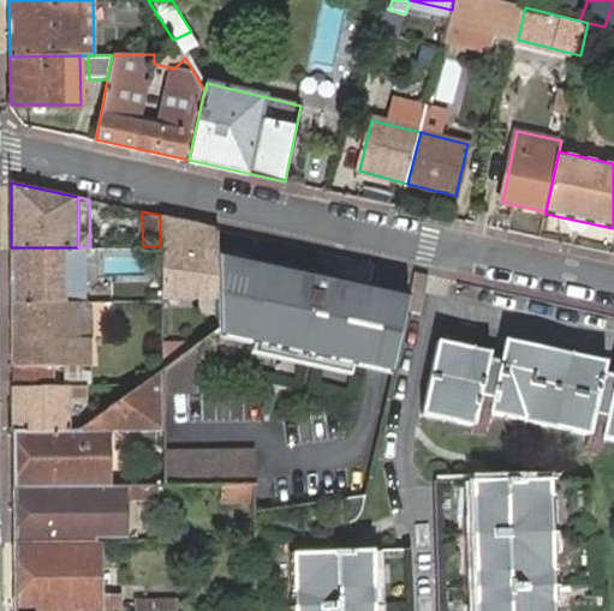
[(216,289),(216,253),(215,228),(160,215),(160,246),(161,291),(216,289)]
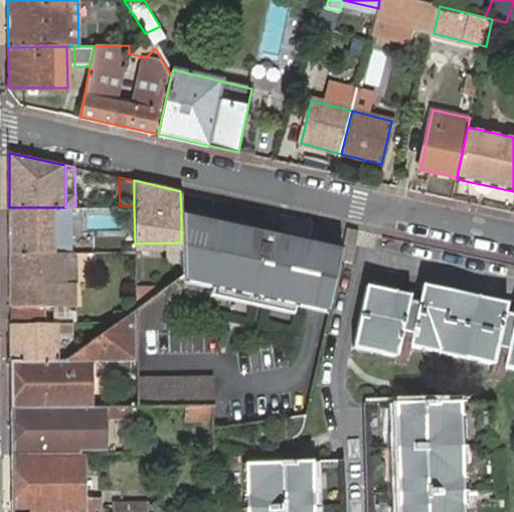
[(76,249),(75,206),(65,207),(9,207),(10,250),(66,249),(75,249),(76,249)]
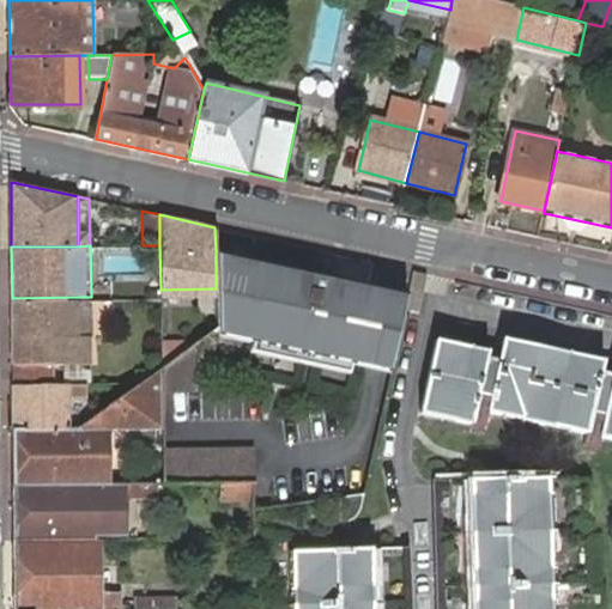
[(374,366),(391,370),(406,308),(410,292),(391,288),(216,253),(216,288),(217,323),(250,330),(248,341),(374,366)]
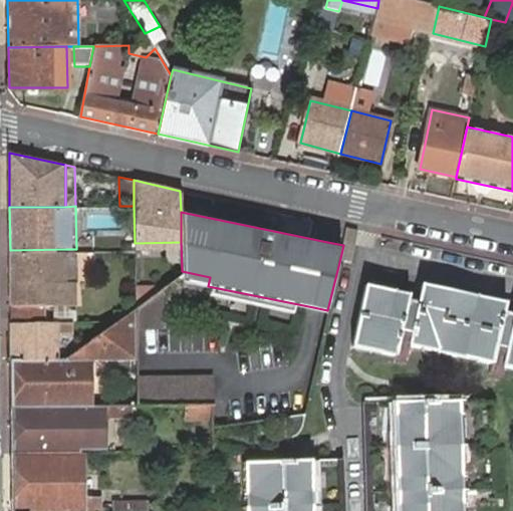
[(95,250),(76,249),(75,249),(66,249),(10,250),(11,322),(46,321),(46,305),(75,304),(76,282),(67,282),(66,260),(96,259),(95,250)]
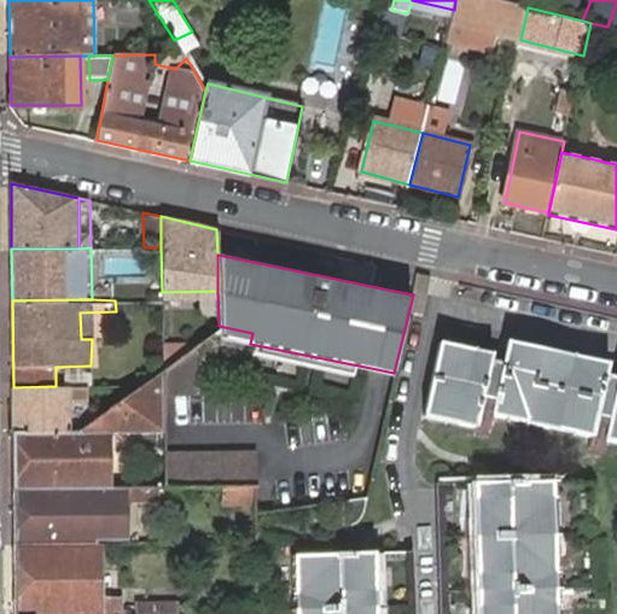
[(217,337),(250,344),(252,333),(219,326),(219,337),(217,337)]
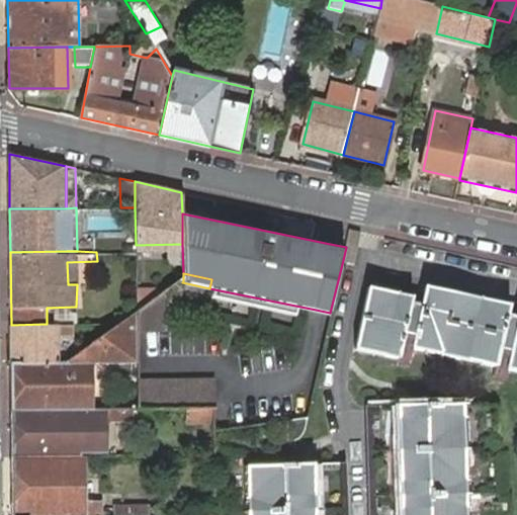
[(516,303),(425,282),(421,295),(369,284),(356,345),(407,357),(410,343),(516,367),(516,303)]
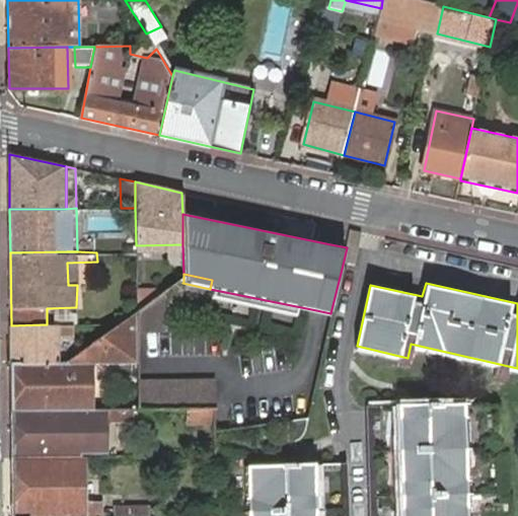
[(165,322),(164,295),(148,306),(149,323),(165,322)]
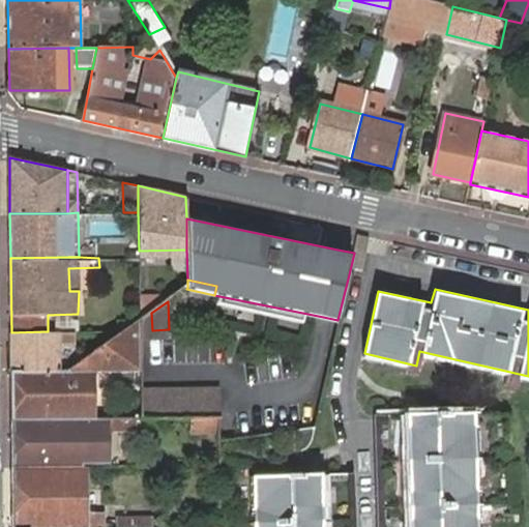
[(151,313),(139,321),(139,330),(152,330),(151,313)]
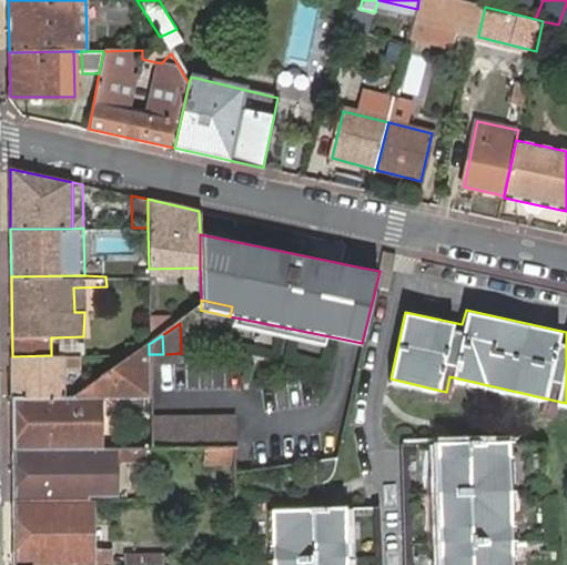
[(149,354),(149,344),(132,355),(71,396),(64,396),(12,397),(12,449),(99,447),(99,397),(150,397),(149,354)]
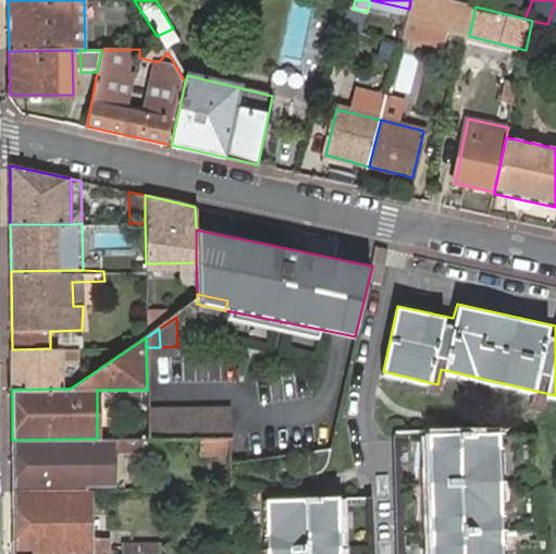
[(50,348),(12,349),(12,390),(63,389),(62,359),(77,359),(77,348),(50,348)]
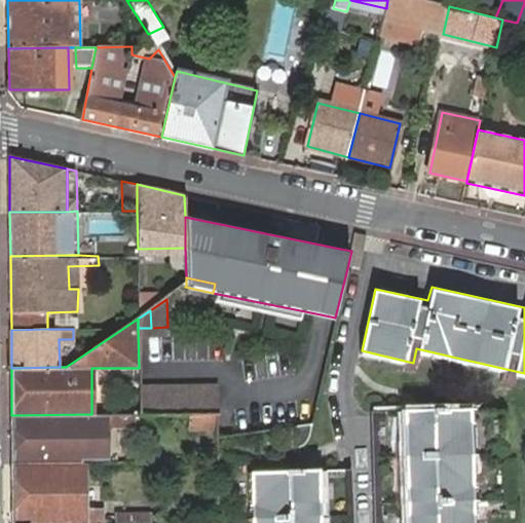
[(216,414),(217,386),(139,386),(139,414),(144,414),(192,414),(216,414)]
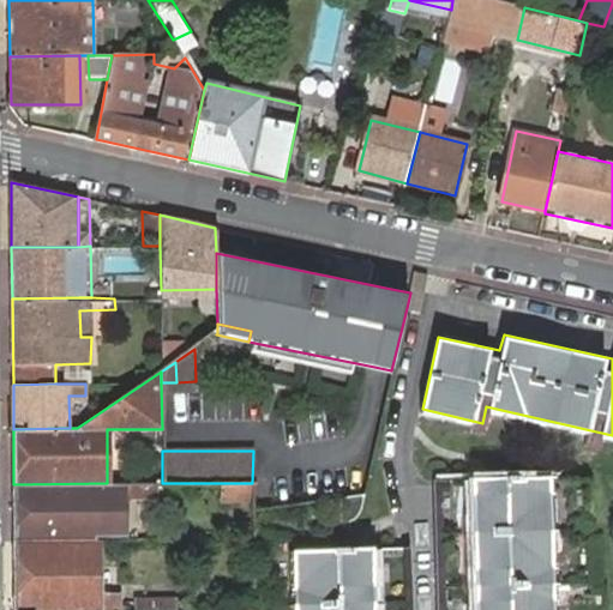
[(440,477),(445,609),(556,609),(551,473),(440,477)]
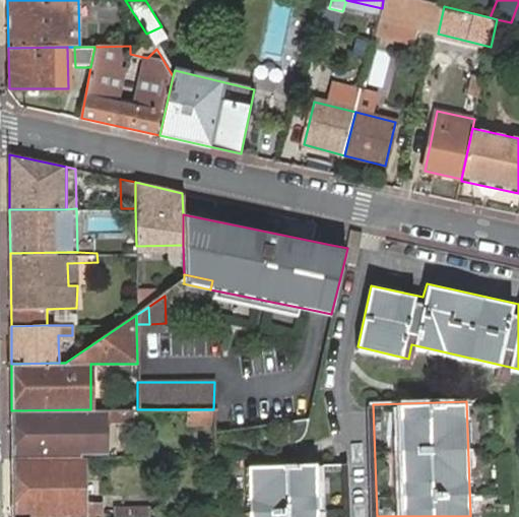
[(90,409),(11,410),(11,455),(82,455),(83,450),(107,449),(108,421),(143,421),(142,409),(137,409),(90,409)]
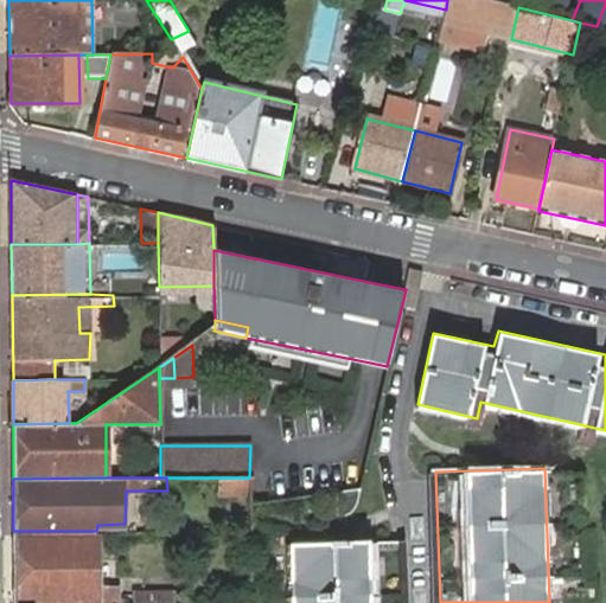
[(222,493),(252,492),(252,478),(249,478),(222,478),(222,493)]
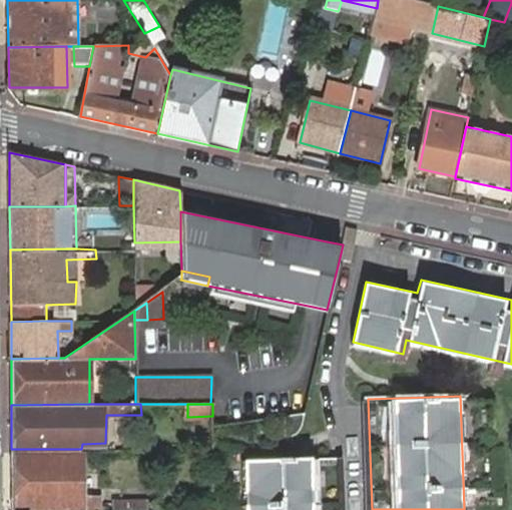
[(187,448),(212,447),(212,438),(188,438),(187,448)]
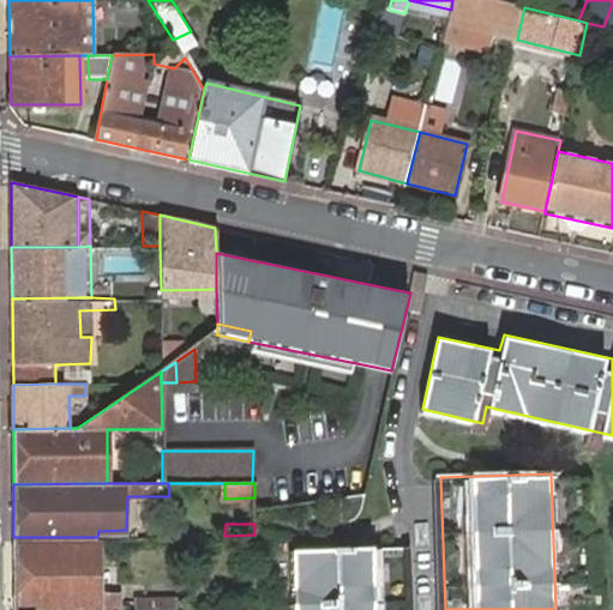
[(97,537),(13,537),(14,609),(120,609),(121,596),(100,596),(97,537)]
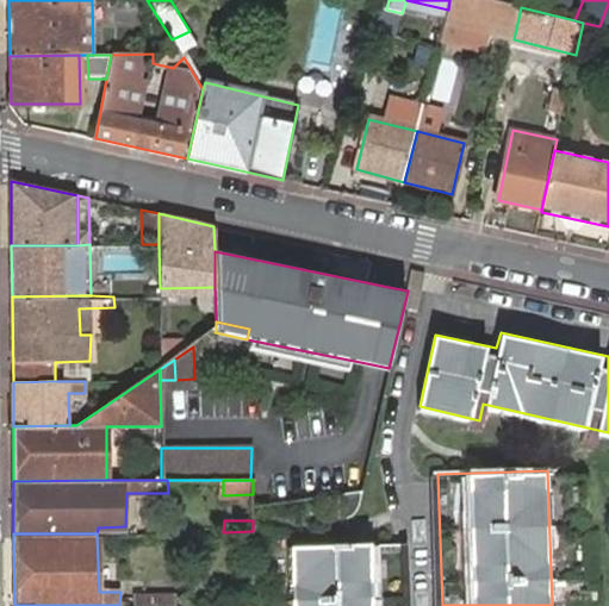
[(291,548),(291,605),(398,605),(396,543),(291,548)]
